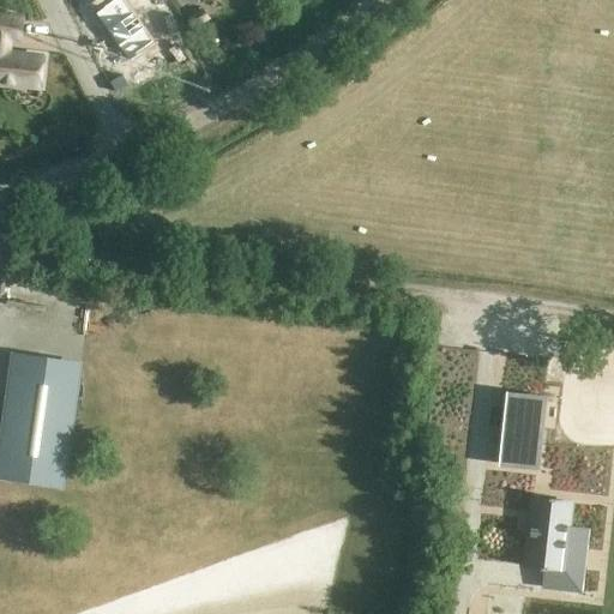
[(168,31),(154,1),(101,29),(116,58),(168,31)]
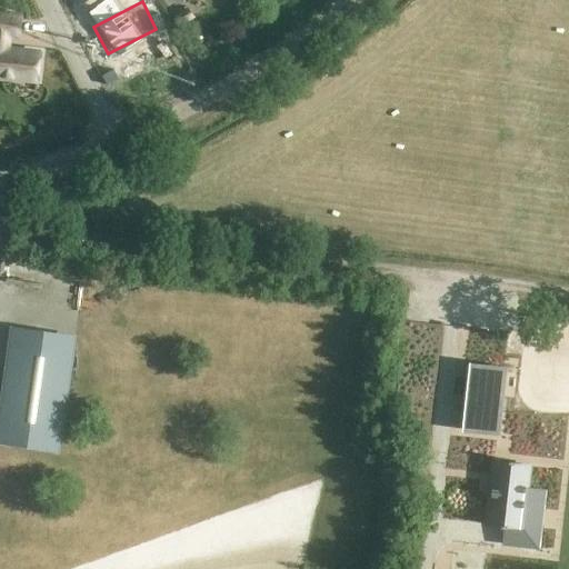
[(0,78),(37,82),(40,52),(0,48),(1,36),(19,37),(22,17),(0,13),(0,78)]
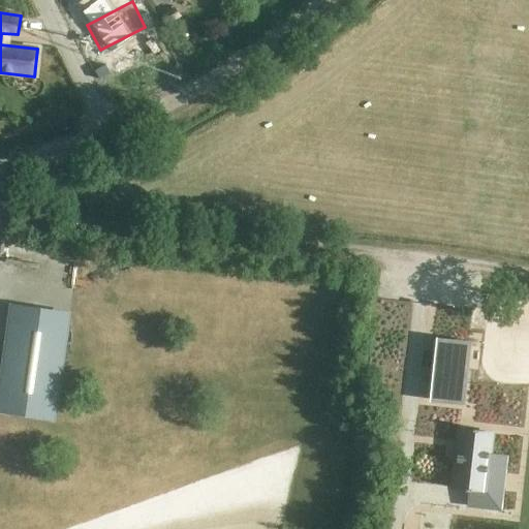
[(182,23),(169,28),(176,41),(188,36),(182,23)]
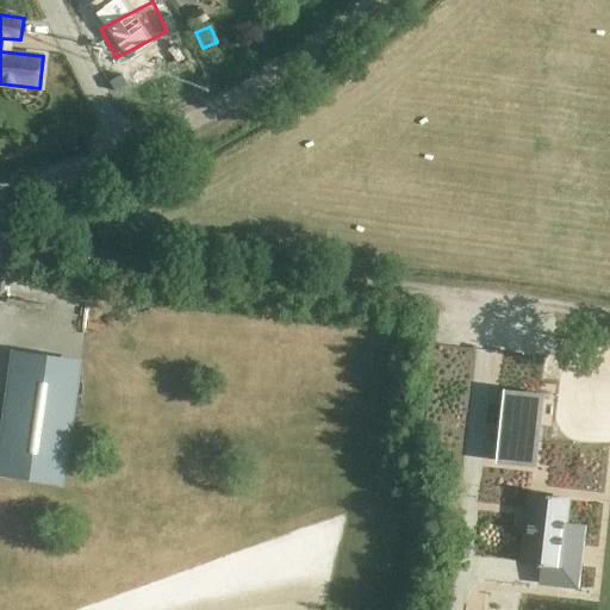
[(0,473),(62,483),(80,363),(14,354),(0,450),(0,473)]
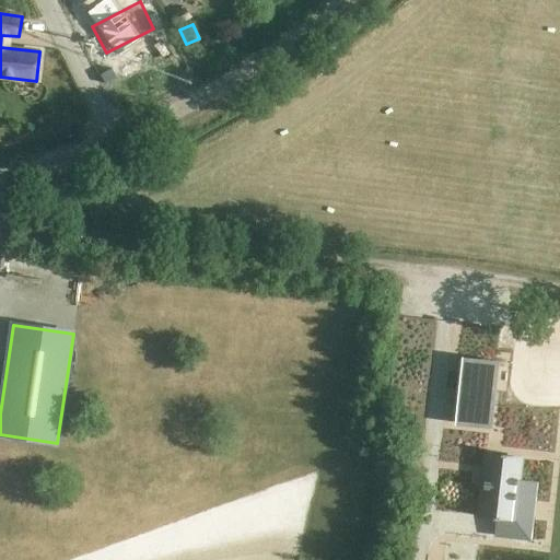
[(465,361),(458,423),(488,427),(488,428),(496,364),(465,361)]
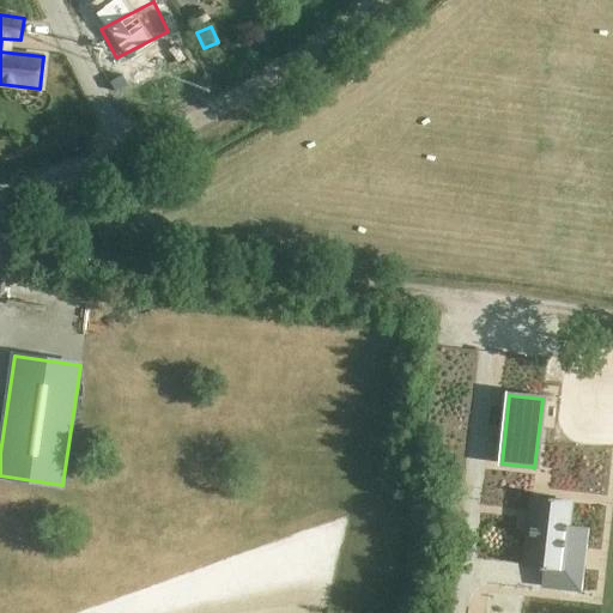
[(477,503),(511,501),(509,468),(475,471),(477,503)]
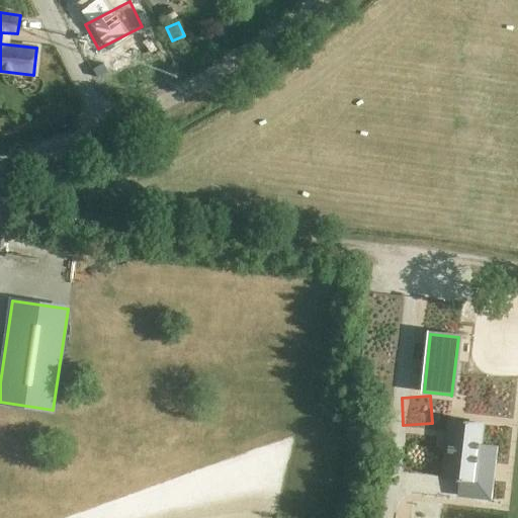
[(450,421),(442,477),(456,479),(455,481),(458,482),(461,482),(461,479),(475,481),(480,445),(482,425),(468,423),(469,421),(463,420),(463,422),(450,421)]
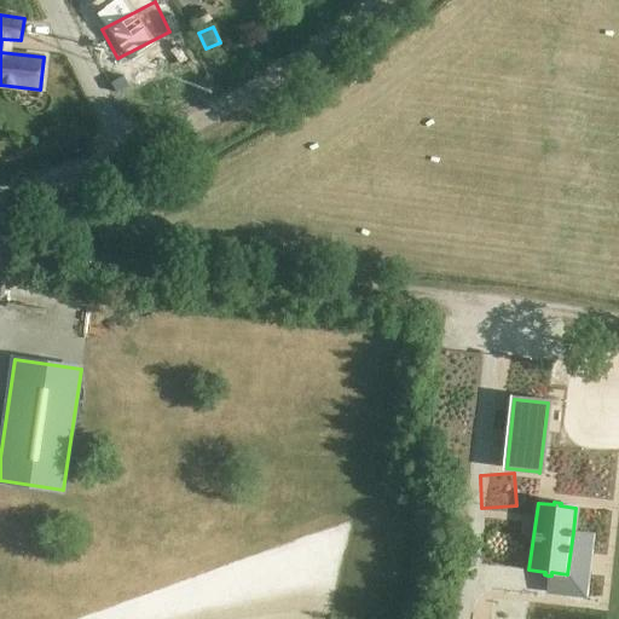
[(593,533),(573,532),(567,574),(551,572),(551,576),(548,576),(547,591),(584,596),(593,533)]
